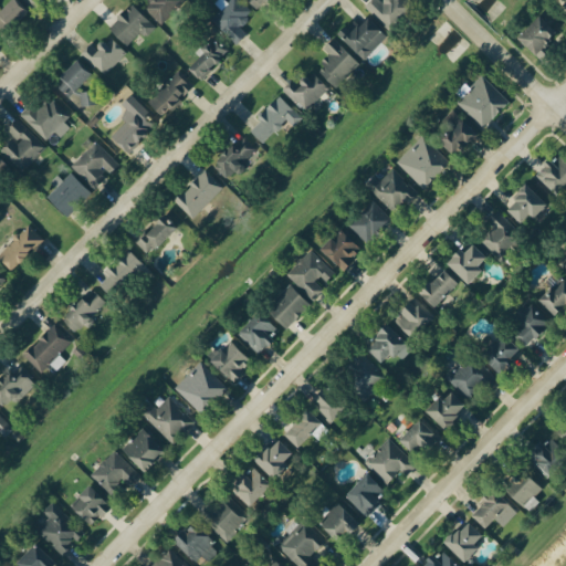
[(30,11),(18,0),(13,0),(0,14),(0,27),(8,34),(30,11)]
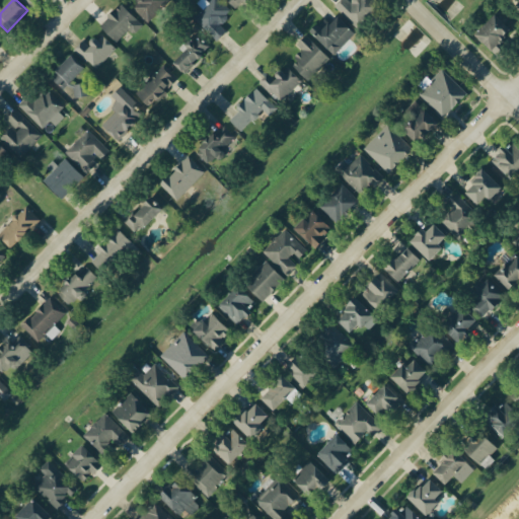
[(22,0),(31,9),(41,0),(22,0)]
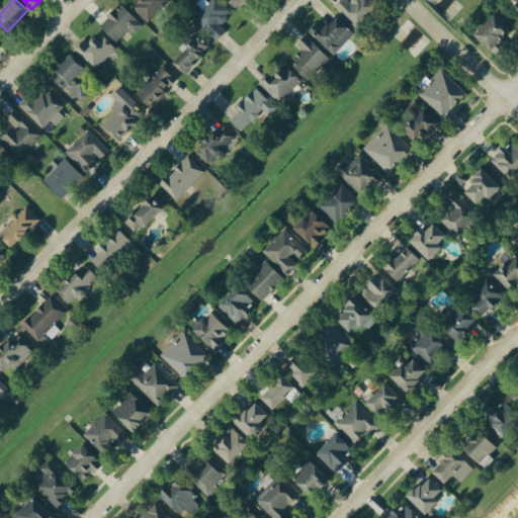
[(137,0),(131,6),(148,23),(170,0),(137,0)]
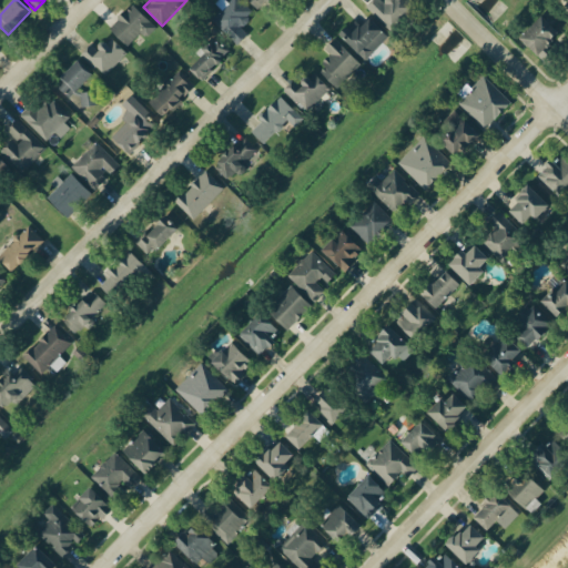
[(249,34),(242,28),(255,13),(241,0),(231,0),(213,21),(239,44),(249,34)]
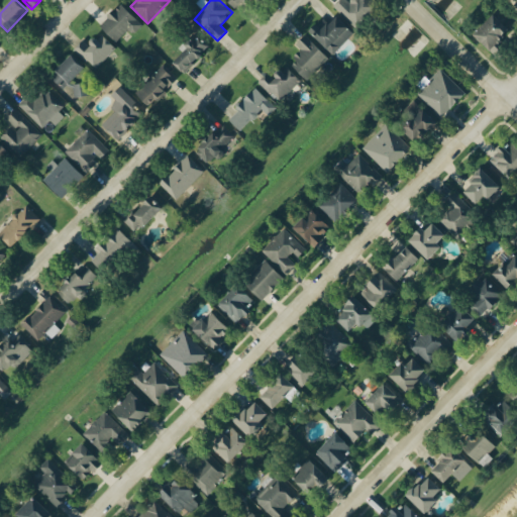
[(227,0),(238,11),(249,0),(227,0)]
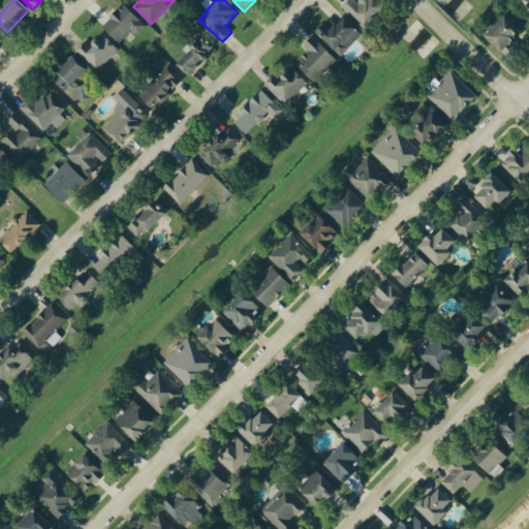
[(355,0),(348,0),(342,6),(365,29),(386,7),(378,0),(362,0),(359,3),(355,0)]
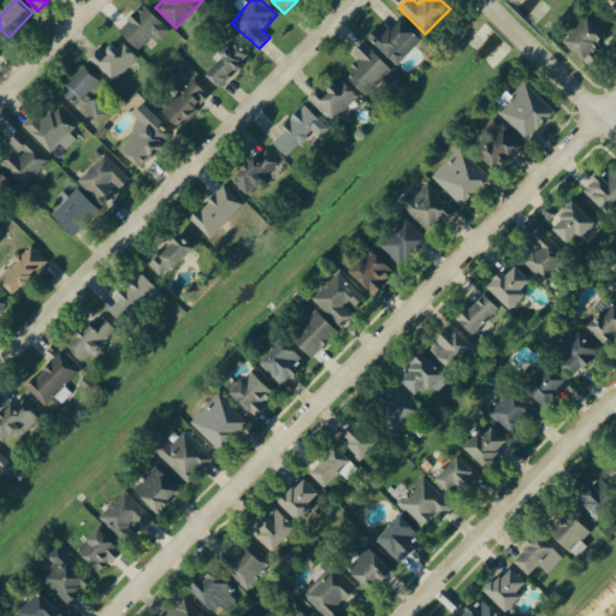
[(153,37),(158,43),(171,31),(146,5),(120,29),(140,51),(153,37)]
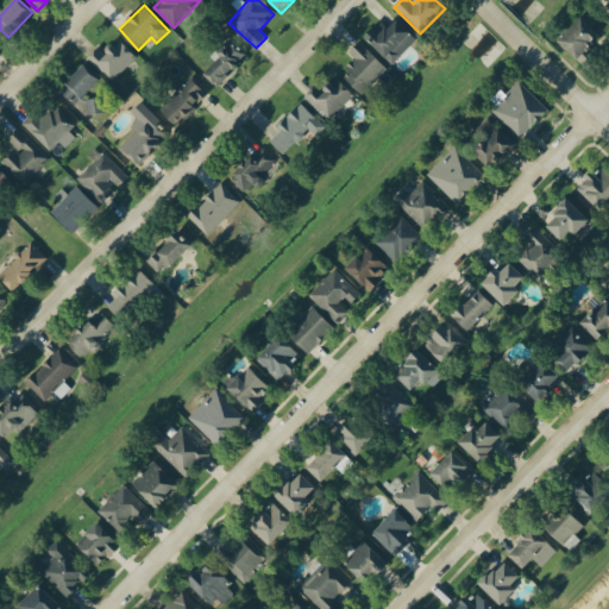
[(606,38),(585,17),(560,41),(582,62),(606,38)]
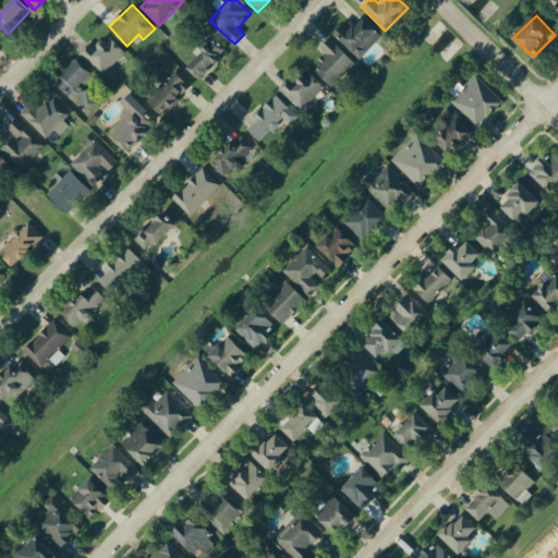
[(384,36),(366,17),(356,26),(350,20),(336,34),(359,59),(384,36)]
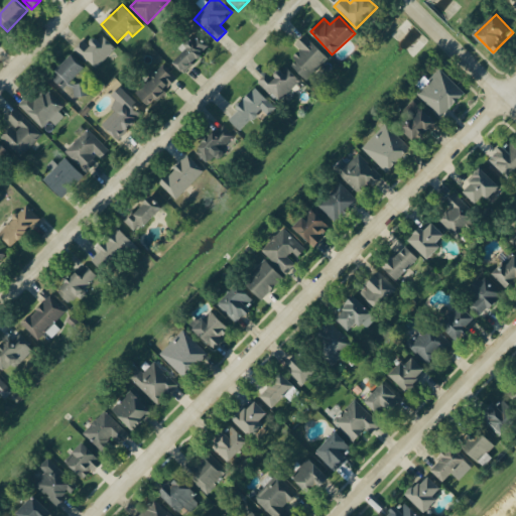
[(84,40),(75,49),(96,70),(116,47),(101,33),(90,45),(84,40)]
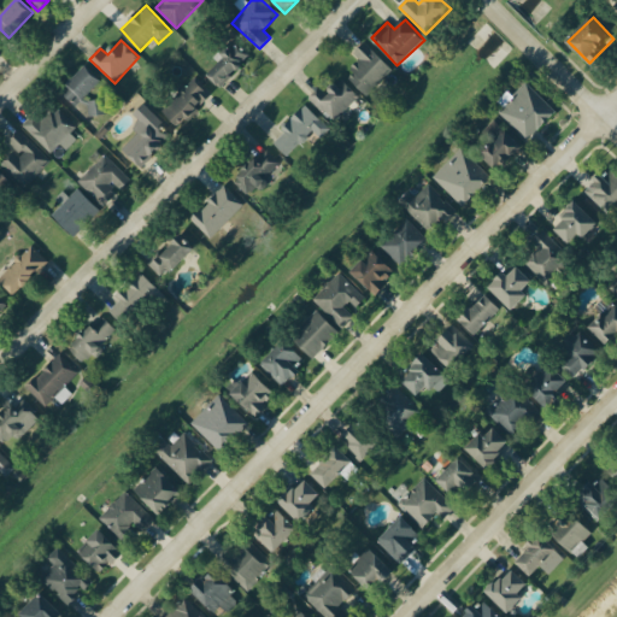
[(209,76),(224,88),(248,57),(229,42),(215,59),(219,63),(209,76)]
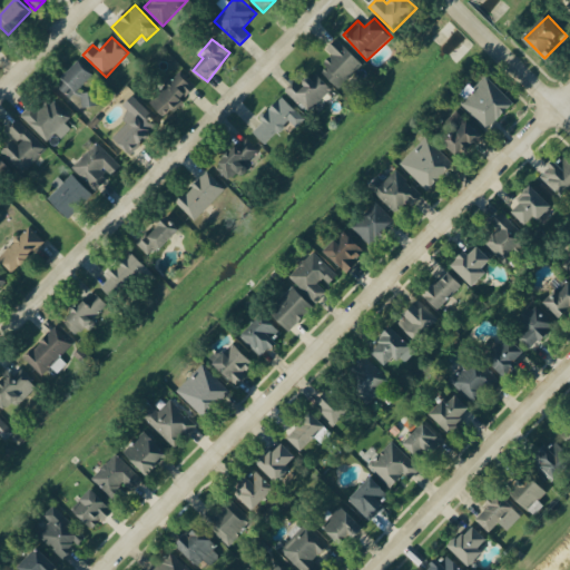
[(364,64),(337,39),(327,49),(334,56),(321,70),(341,89),(364,64)]
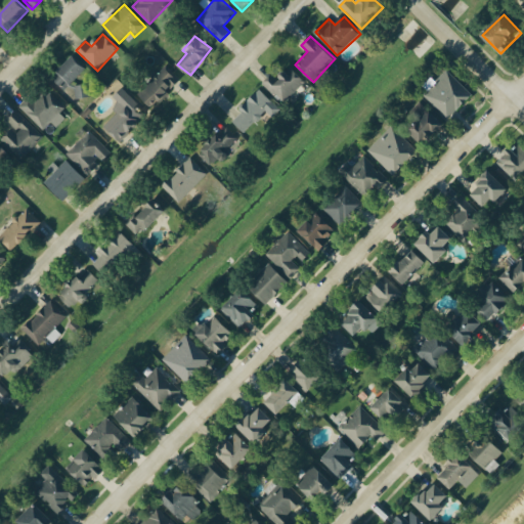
[(87,70),(74,55),(52,77),(66,91),(70,87),(82,100),(90,93),(82,84),(78,88),(73,84),(87,70)]
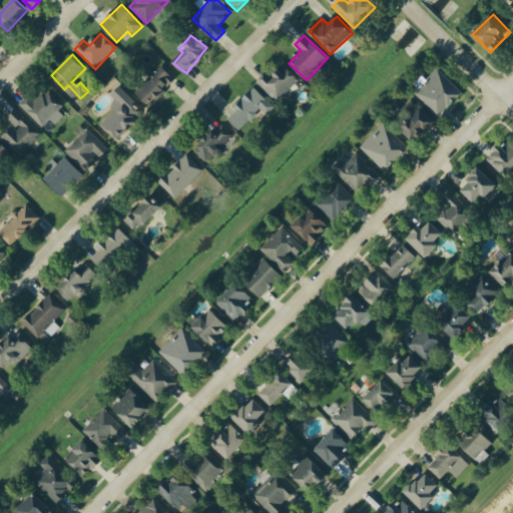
[(150,106),(176,79),(161,65),(135,92),(150,106)]
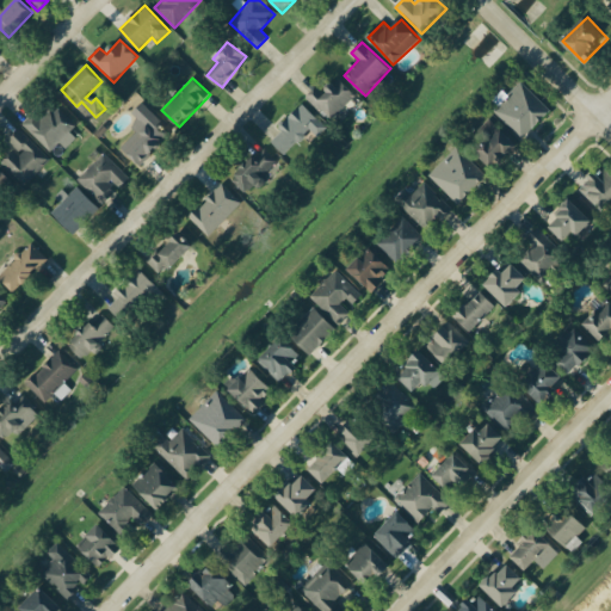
[(318,86),(307,98),(332,121),(356,94),(340,80),(335,86),(332,82),(323,92),(318,86)]
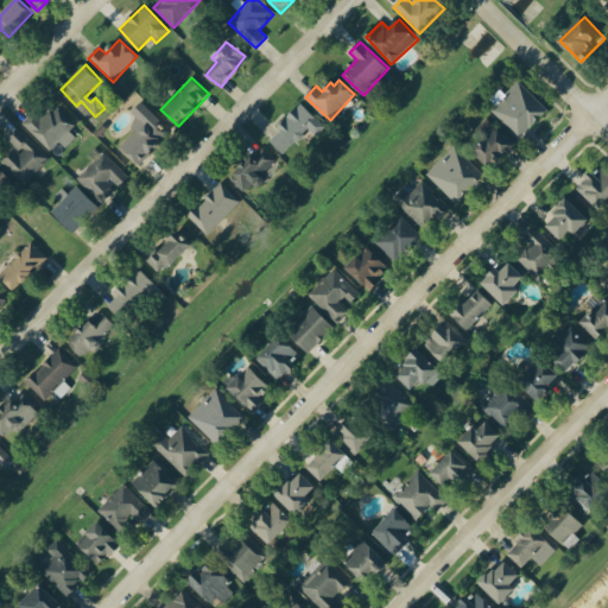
[(520,139),(550,112),(521,82),(493,109),(520,139)]
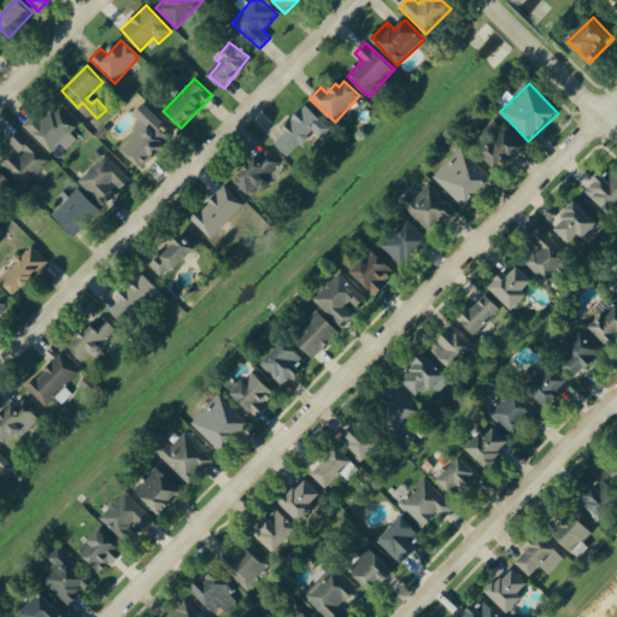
[(288,157),(315,131),(321,137),(330,129),(307,105),(282,129),(286,133),(275,144),(288,157)]
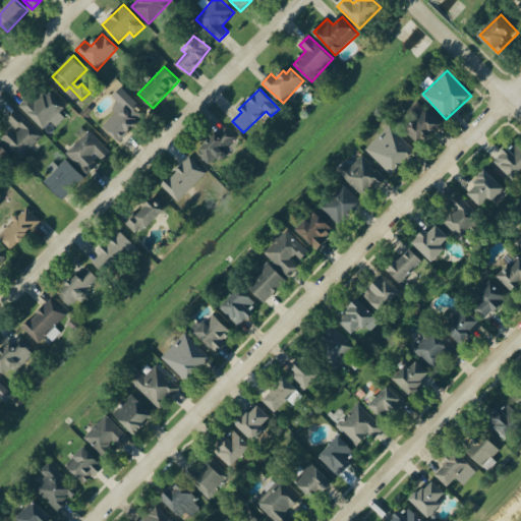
[(44,129),(65,107),(47,90),(38,100),(31,94),(19,106),(44,129)]
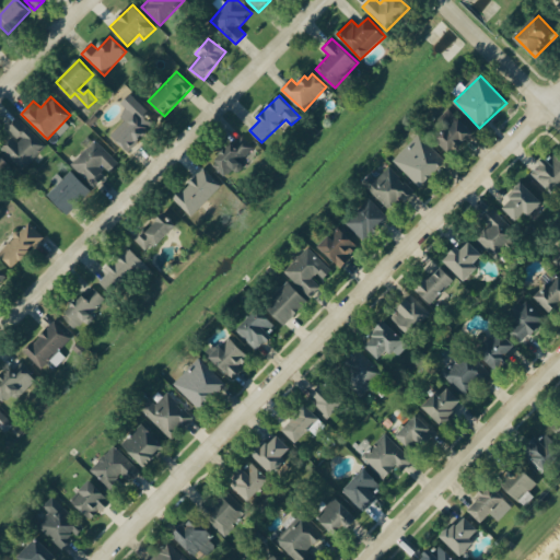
[(129,152),(155,124),(140,109),(114,138),(129,152)]
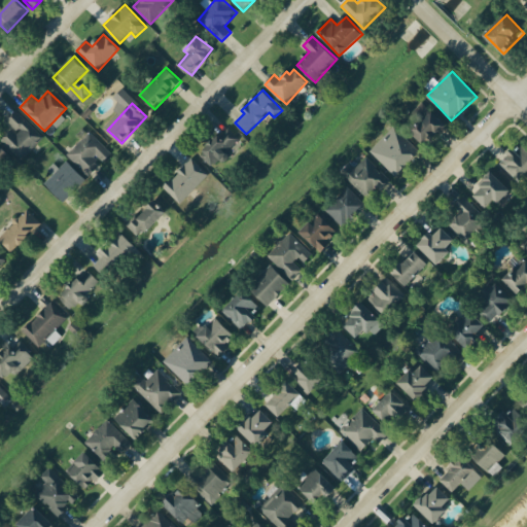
[(43,138),(18,110),(6,120),(14,129),(1,141),(20,160),(43,138)]
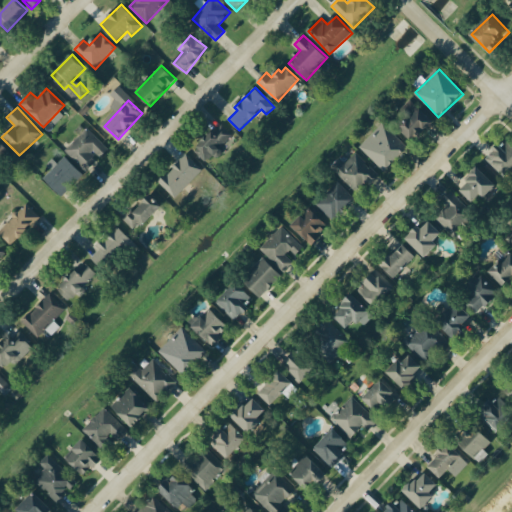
[(434,120),(421,108),(401,128),(415,141),(434,120)]
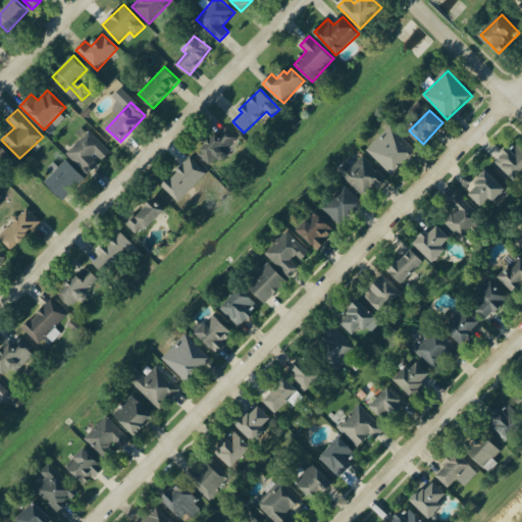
[(393,174),(416,149),(392,124),(367,150),(393,174)]
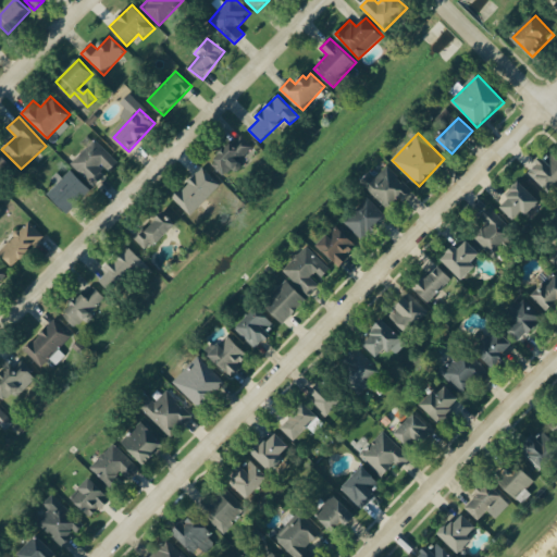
[(225,177),(255,149),(240,135),(211,163),(225,177)]
